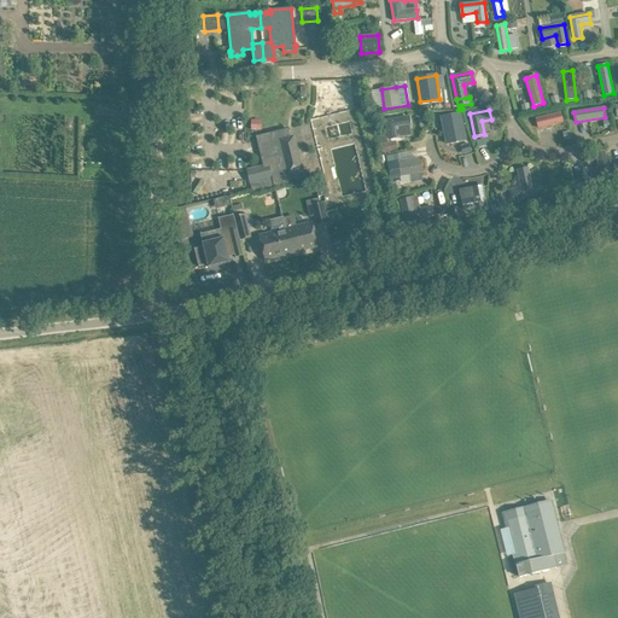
[(560,114),(536,118),(538,128),(563,122),(560,114)]
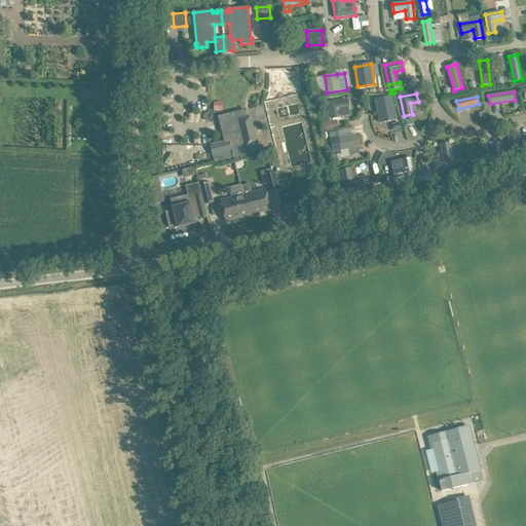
[(385,102),(384,99),(376,100),(378,114),(386,112),(387,116),(396,115),(392,101),(385,102)]
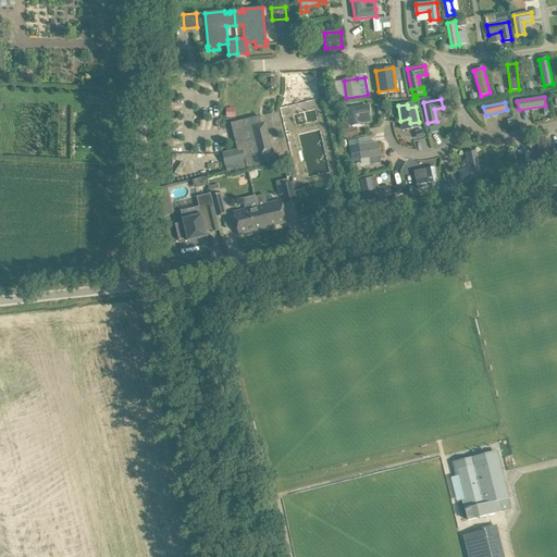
[(370,114),(369,106),(348,109),(350,125),(359,124),(357,115),(370,114)]
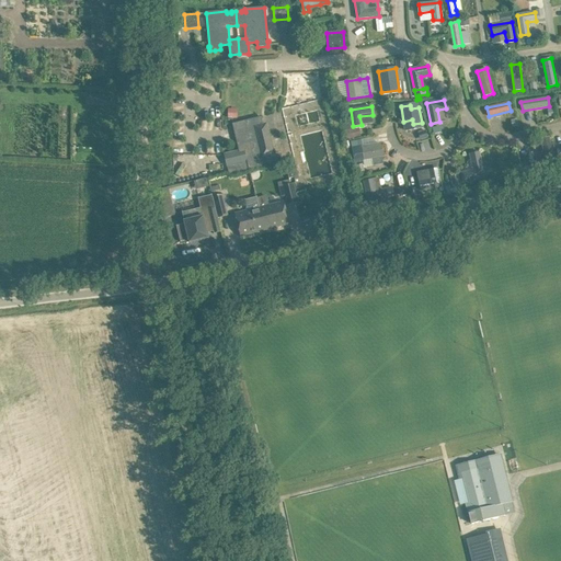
[(524,128),(534,128),(535,111),(524,111),(524,128)]
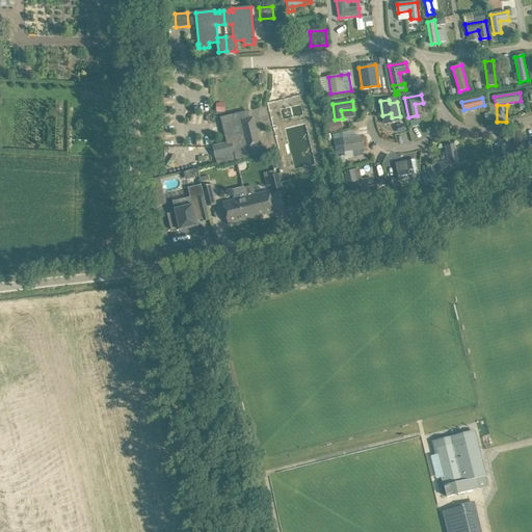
[(247,111),(220,117),(227,143),(212,147),(217,166),(259,155),(247,111)]
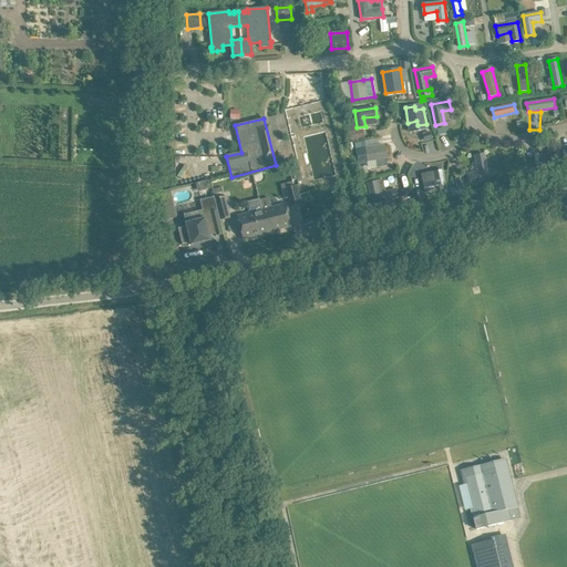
[(354,125),(347,124),(348,132),(350,141),(364,137),(363,130),(356,131),(354,125)]
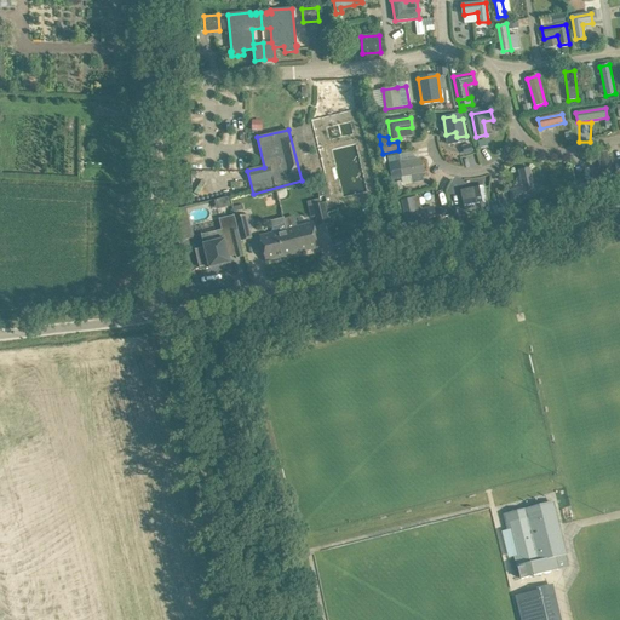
[(591,171),(593,179),(612,176),(607,153),(598,154),(601,168),(591,171)]
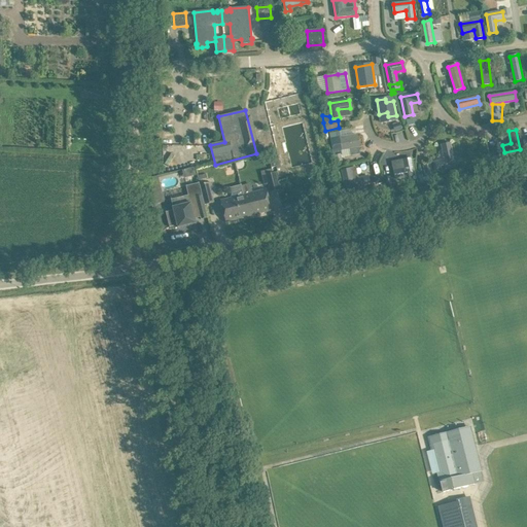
[(357,135),(331,139),(334,152),(350,149),(351,155),(360,154),(357,135)]
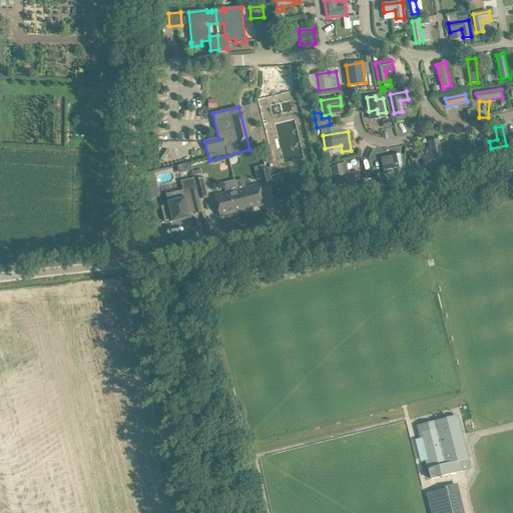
[(269,145),(261,147),(264,163),(269,162),(269,164),(273,163),(269,145)]
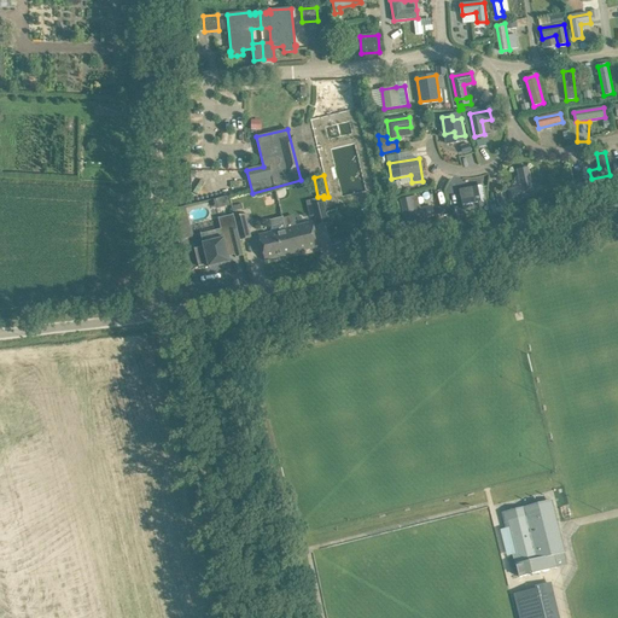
[(529,176),(519,179),(522,188),(508,191),(511,200),(534,196),(529,176)]
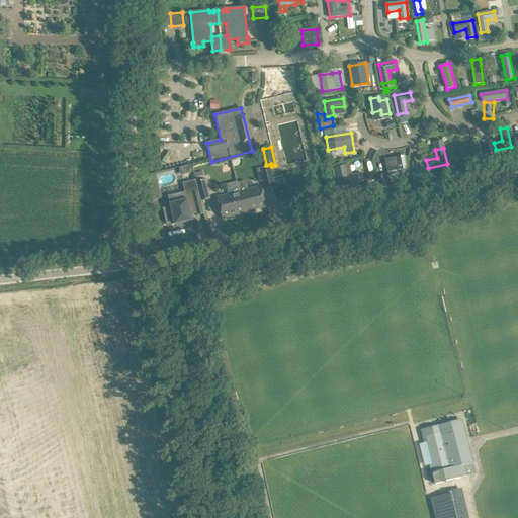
[(398,166),(386,168),(389,176),(408,172),(405,156),(397,158),(398,166)]
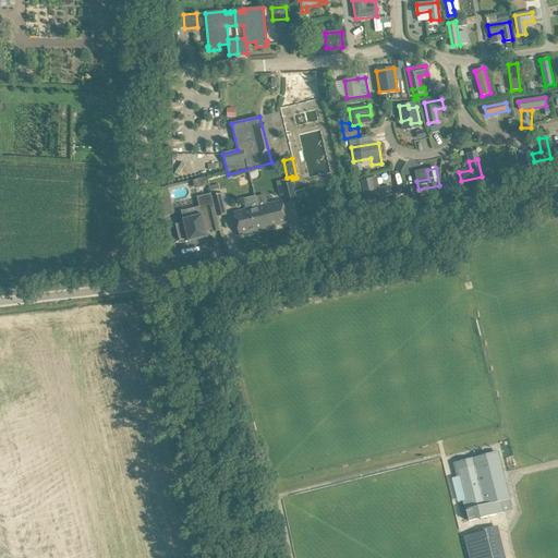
[(362,181),(359,181),(360,187),(363,187),(364,192),(366,202),(381,198),(391,196),(389,186),(379,189),(377,177),(362,180),(362,181)]
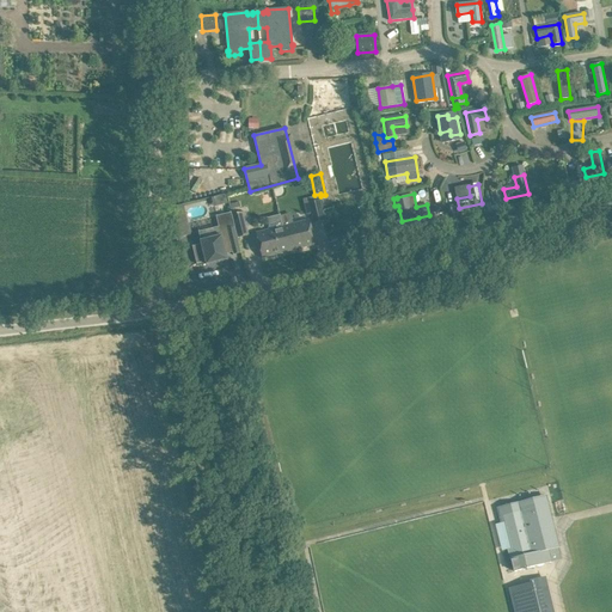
[(491,202),(485,203),(488,212),(503,208),(501,200),(494,201),(495,206),(491,207),(491,202)]
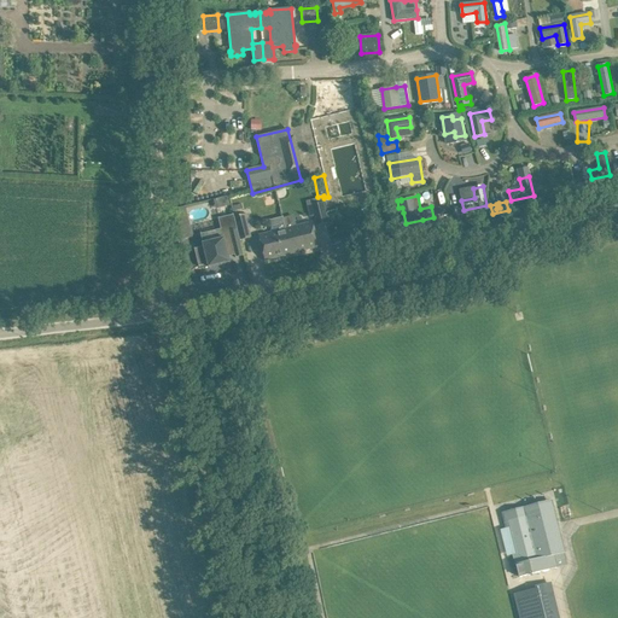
[(324,203),(312,205),(318,226),(328,223),(324,203)]
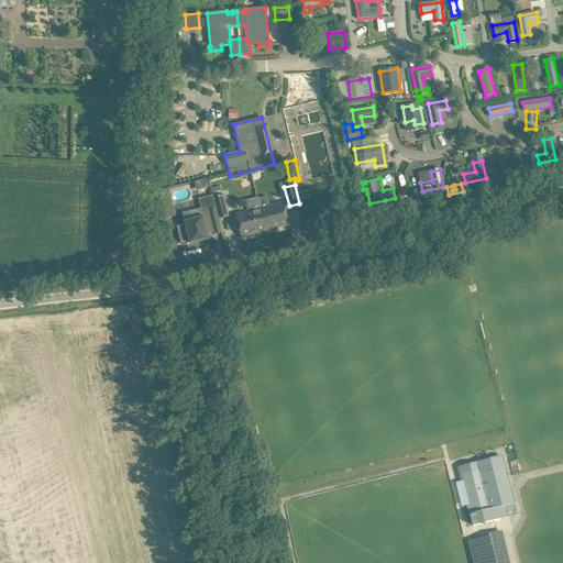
[(229,208),(225,195),(214,197),(220,219),(228,217),(227,208),(229,208)]
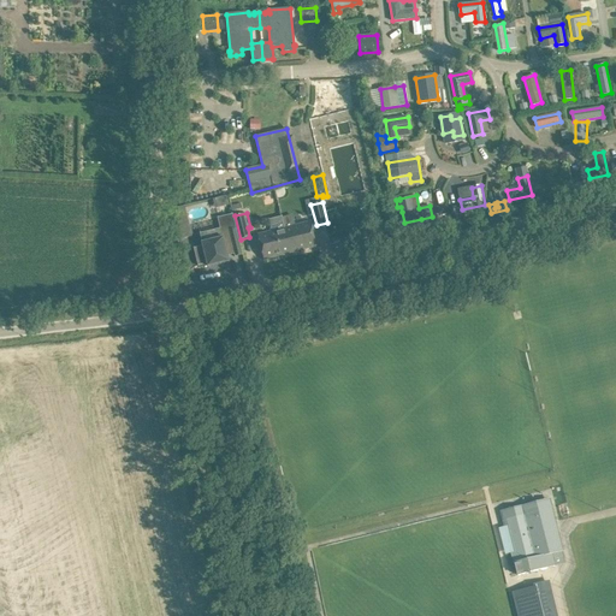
[(194,248),(197,266),(199,266),(199,265),(207,264),(208,267),(209,267),(209,266),(227,261),(227,262),(229,262),(227,256),(234,254),(235,258),(243,255),(232,214),(231,214),(219,218),(218,218),(220,229),(201,234),(201,232),(200,234),(203,247),(195,248),(194,248)]
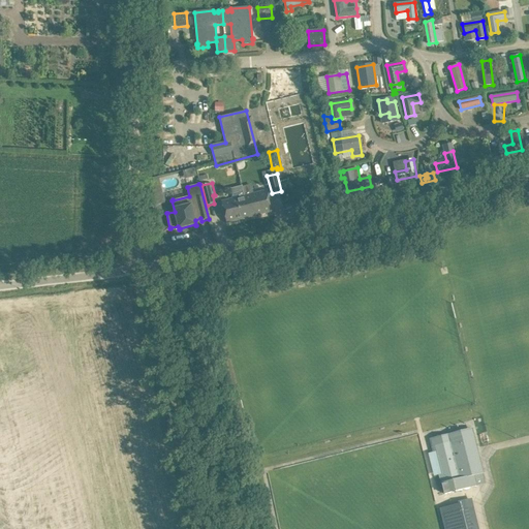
[(186,189),(172,192),(174,199),(188,195),(186,189)]
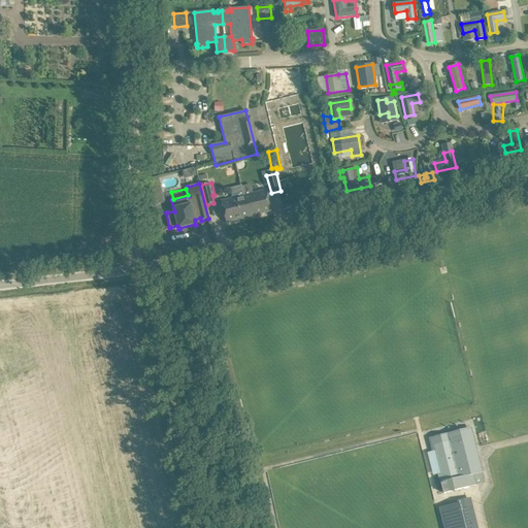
[(243,196),(245,202),(250,217),(272,211),(267,190),(243,196)]
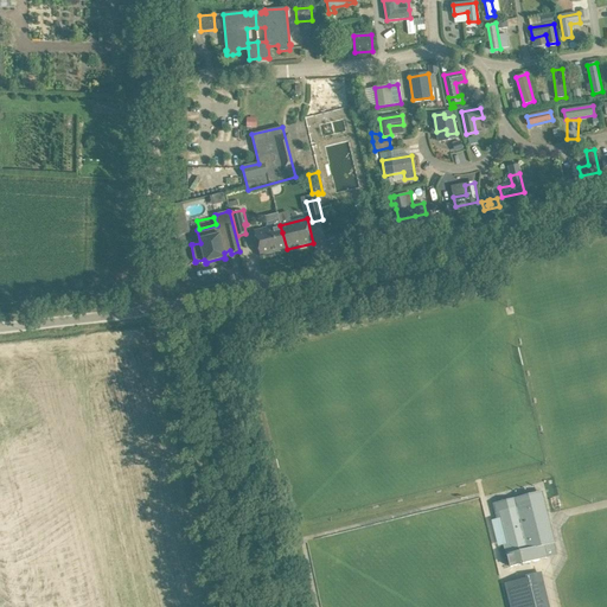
[(280,225),(254,231),(260,256),(287,249),(282,232),(280,225)]
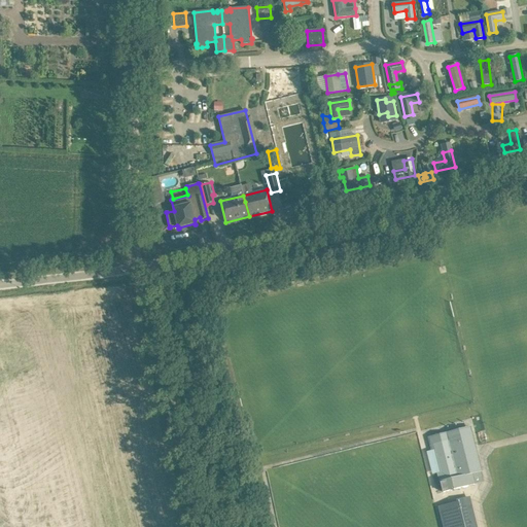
[(471,473),(480,471),(482,471),(471,434),(441,443),(438,434),(433,435),(430,443),(431,450),(435,449),(442,472),(437,473),(440,482),(441,482),(443,492),(475,485),(471,473)]
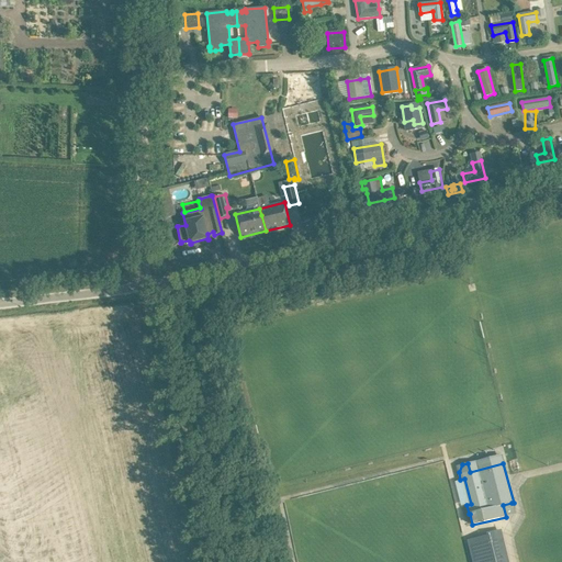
[(487,537),(471,540),(476,561),(507,561),(502,538),(490,540),(489,536),(487,537)]
